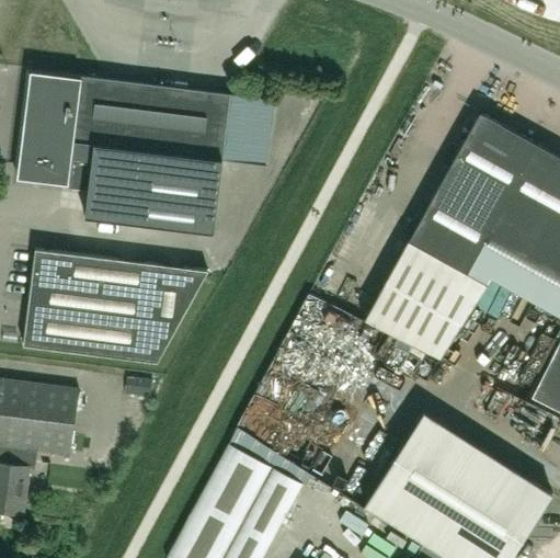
[(33,79),(21,177),(87,184),(83,216),(212,232),(220,162),(265,168),(274,103),(229,97),(229,95),(77,77),(76,84),(33,79)]
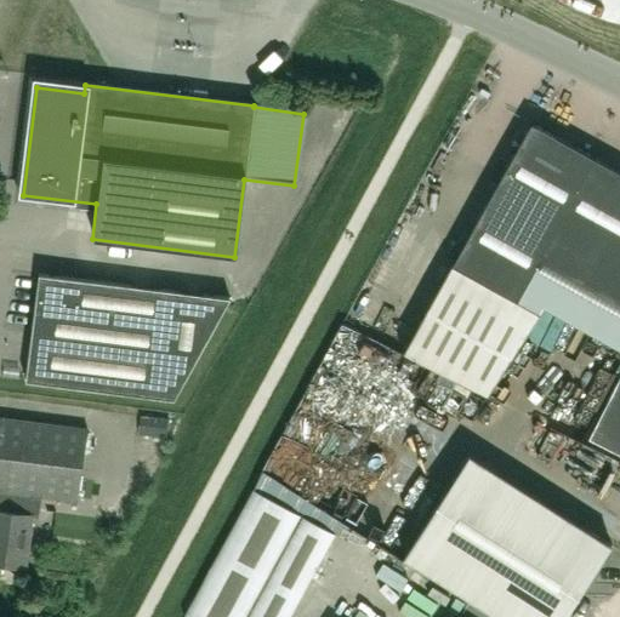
[(530,126),(451,268),(538,315),(541,310),(619,352),(619,175),(595,161),(530,126)]
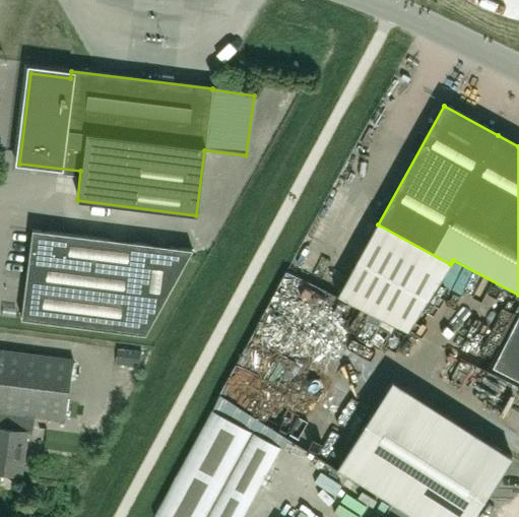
[(450,264),(378,224),(373,233),(336,299),(406,333),(451,265),(450,264)]
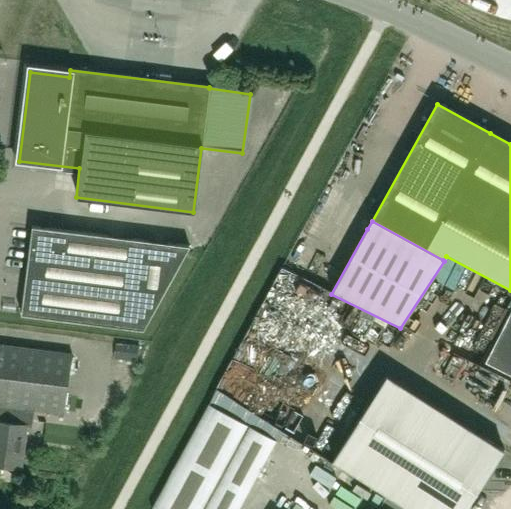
[(31,228),(19,317),(143,333),(188,248),(31,228)]
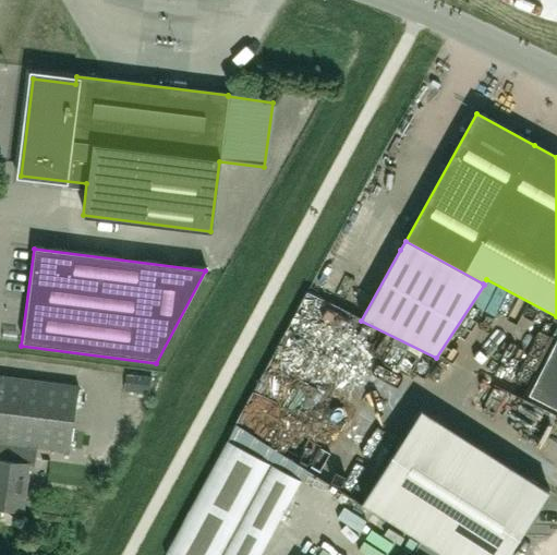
[(348,318),(359,324),(370,298),(359,293),(348,318)]
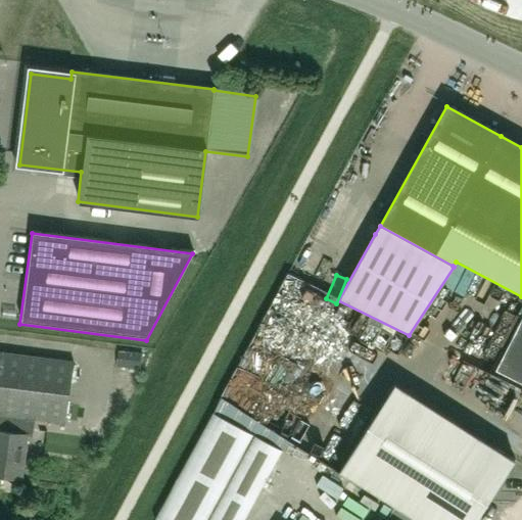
[(521,386),(521,318),(494,373),(521,386)]
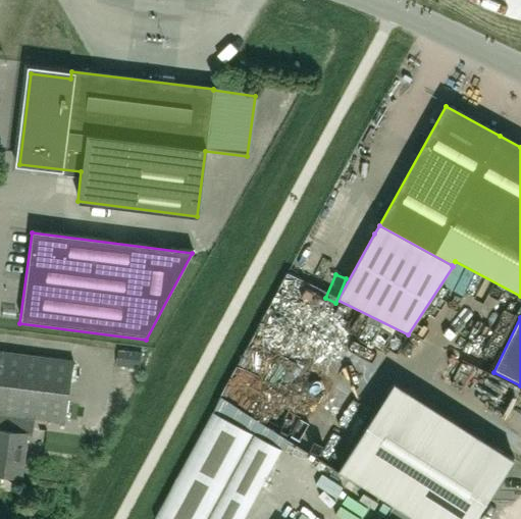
[(32,438),(34,421),(64,425),(72,364),(0,354),(0,477),(20,481),(27,437),(32,438)]
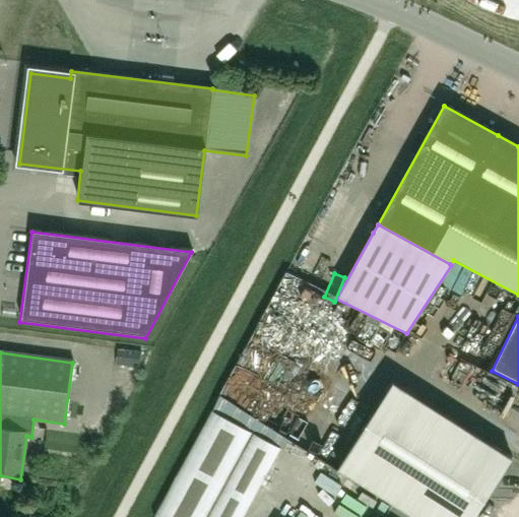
[(122,368),(137,368),(138,358),(122,357),(122,368)]
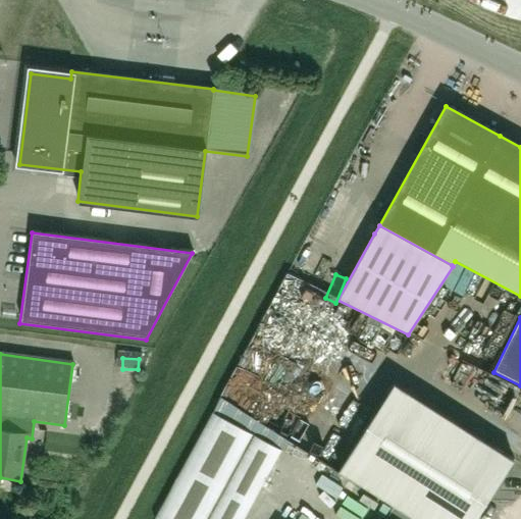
[(477,518),(514,462),(394,385),(339,471),(413,518),(477,518)]
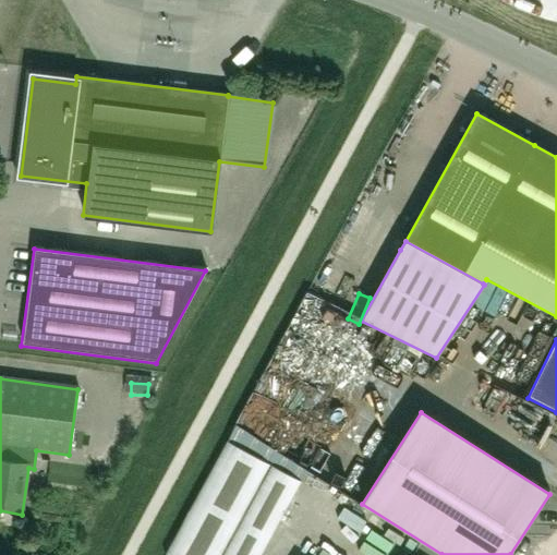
[(261,554),(300,483),(227,443),(167,554),(261,554)]
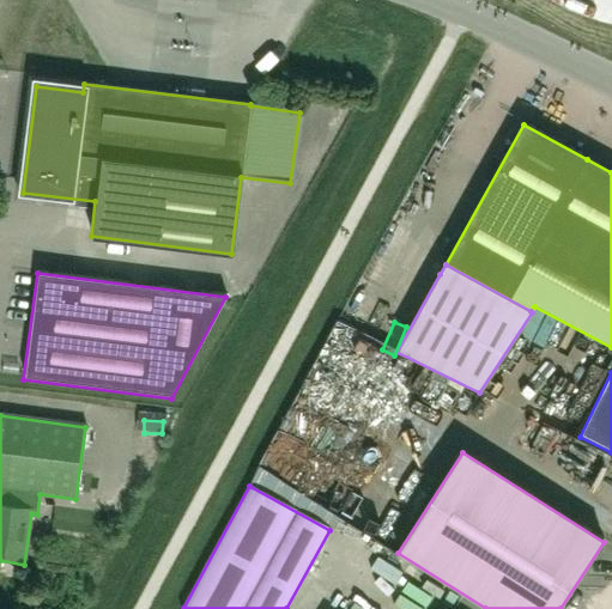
[(368,592),(357,608),(387,608),(389,606),(368,592)]
